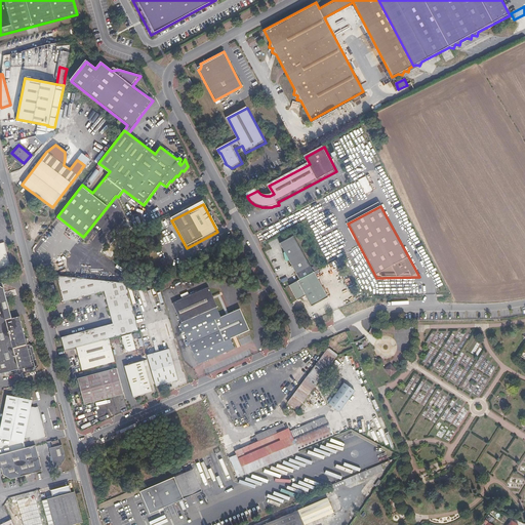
[(303,281),(316,274),(297,238),(284,245),(288,254),(287,254),(288,261),(292,260),(303,281)]
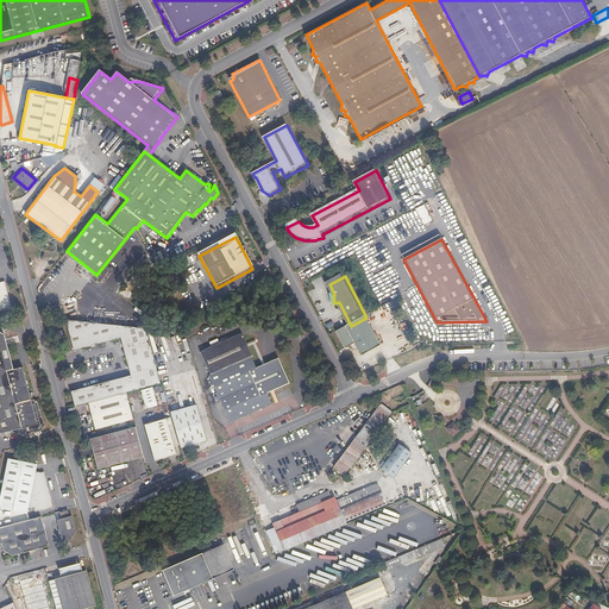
[(6,296),(8,294),(5,281),(0,281),(0,311),(11,308),(10,301),(7,300),(6,296)]
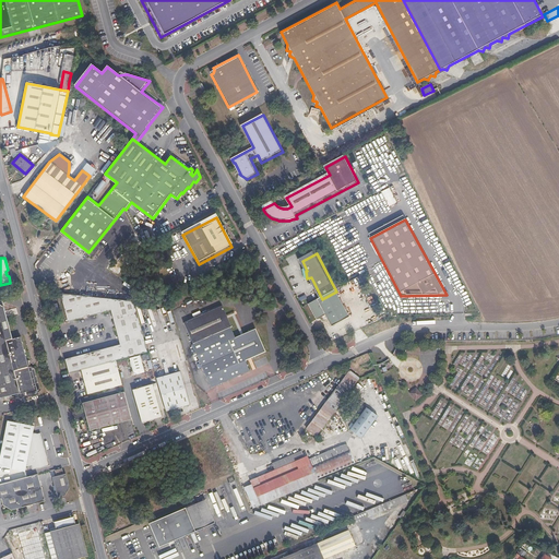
[(319,301),(310,306),(319,321),(328,317),(334,328),(352,318),(337,292),(336,292),(322,299),(319,301)]
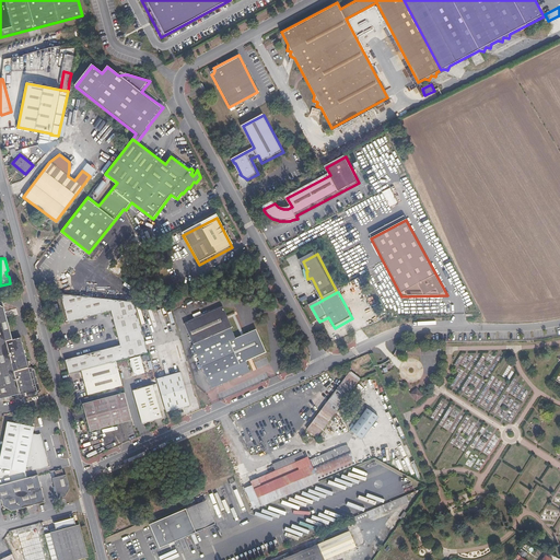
[(78,298),(61,295),(69,325),(83,321),(78,298)]
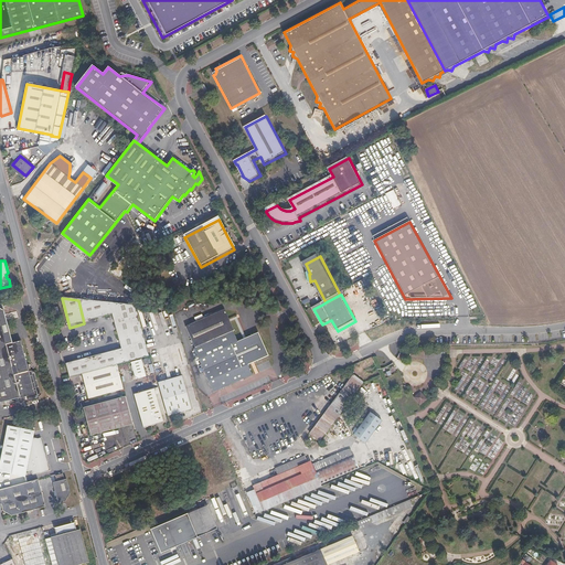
[(99,320),(95,302),(78,300),(84,323),(99,320)]
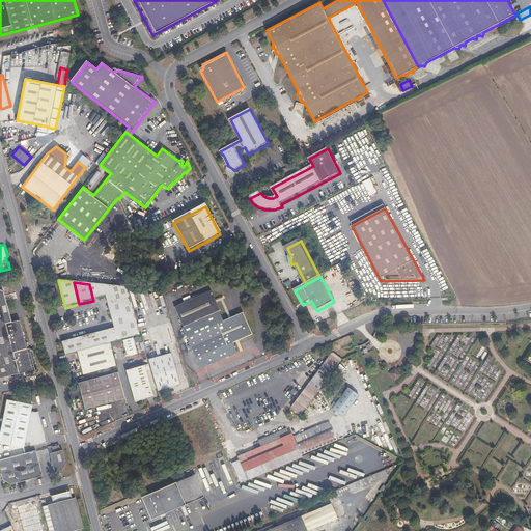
[(93,301),(107,297),(104,285),(89,284),(93,301)]
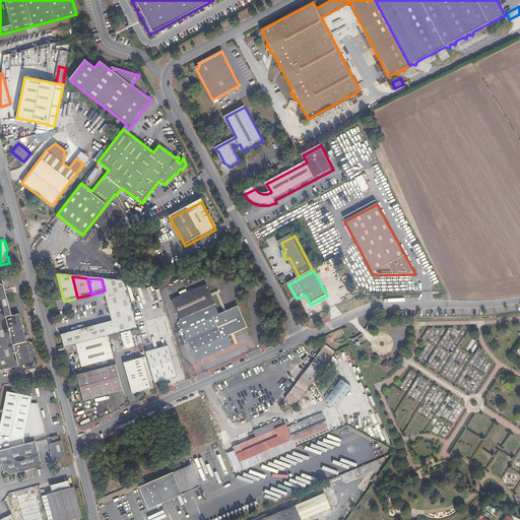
[(130,295),(127,282),(102,279),(105,290),(107,301),(130,295)]
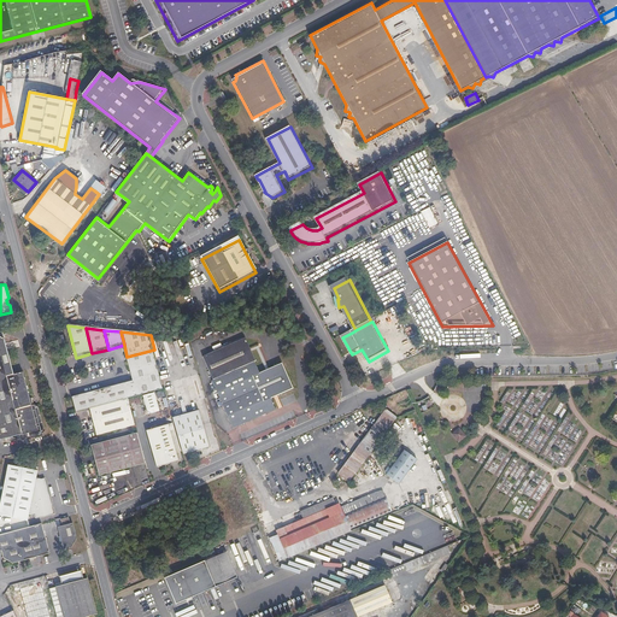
[(31,404),(30,398),(23,371),(13,374),(4,338),(0,336),(0,440),(0,441),(19,435),(21,439),(25,441),(43,436),(46,432),(40,407),(35,404),(31,405),(31,404)]
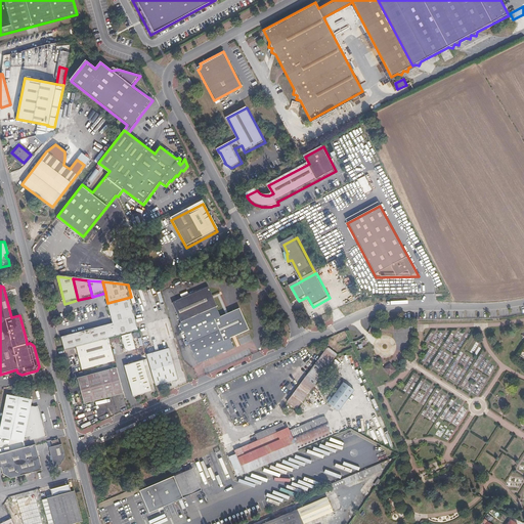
[(210,290),(174,305),(182,325),(181,325),(199,366),(234,350),(231,342),(251,334),(241,312),(229,316),(227,317),(222,320),(217,310),(218,310),(215,302),(214,299),(210,290)]
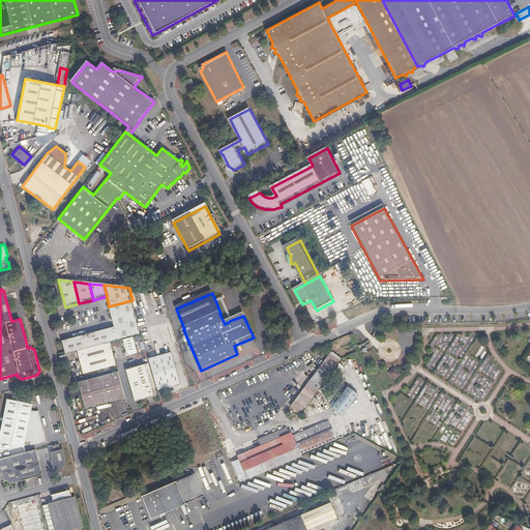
[(232,320),(224,299),(216,302),(217,305),(222,303),(230,321),(232,320)]
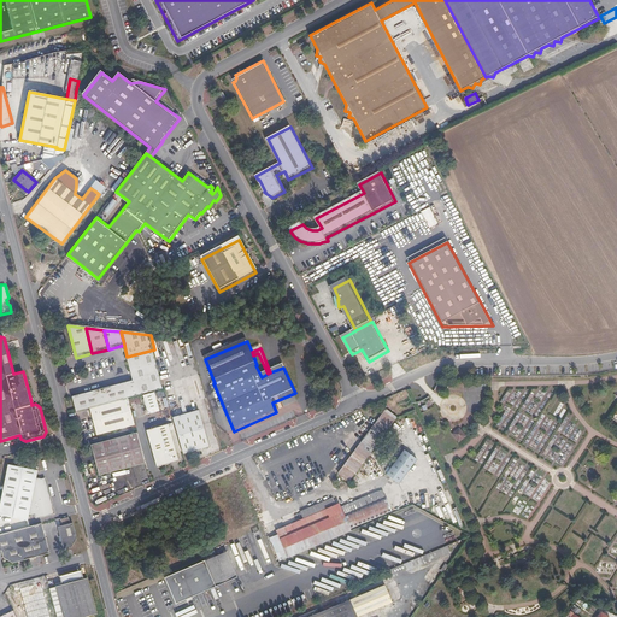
[(130,370),(158,363),(154,350),(127,357),(130,370)]
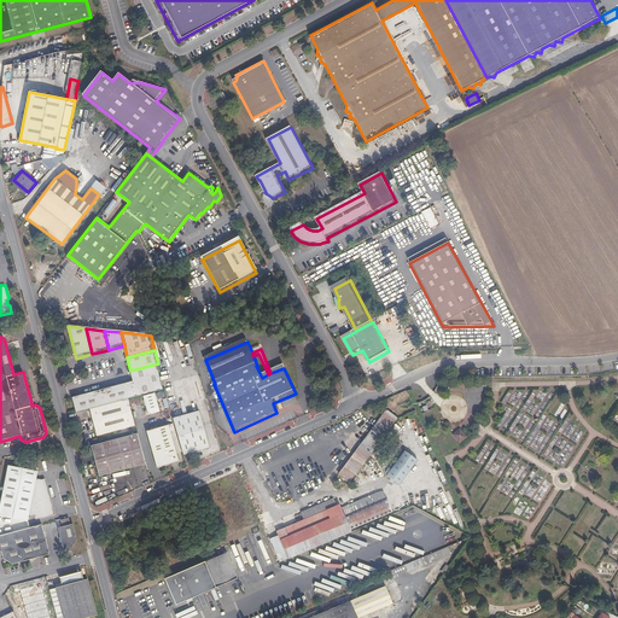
[(138,398),(165,391),(158,363),(130,371),(133,383),(138,398)]
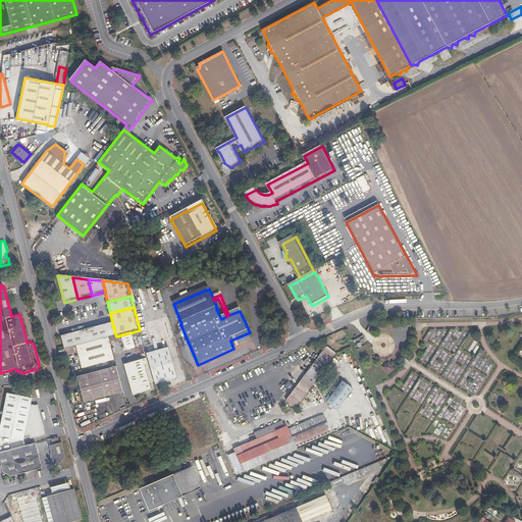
[(108,338),(116,336),(112,323),(101,326),(104,340),(108,338)]
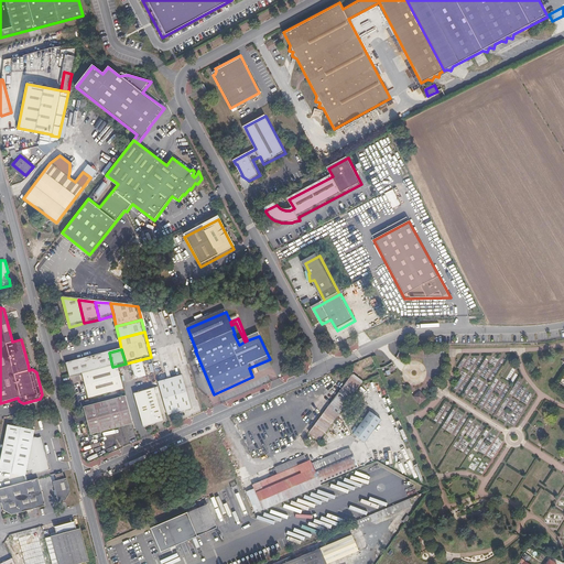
[(98,370),(112,367),(109,353),(95,357),(98,370)]
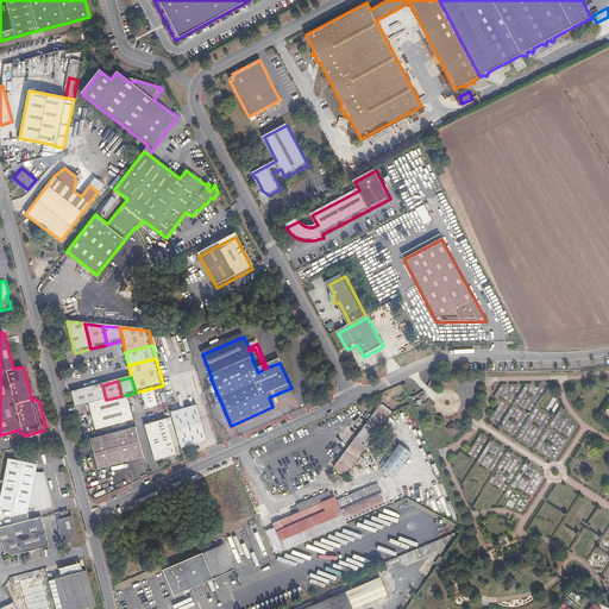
[(92,403),(106,400),(102,385),(88,389),(92,403)]
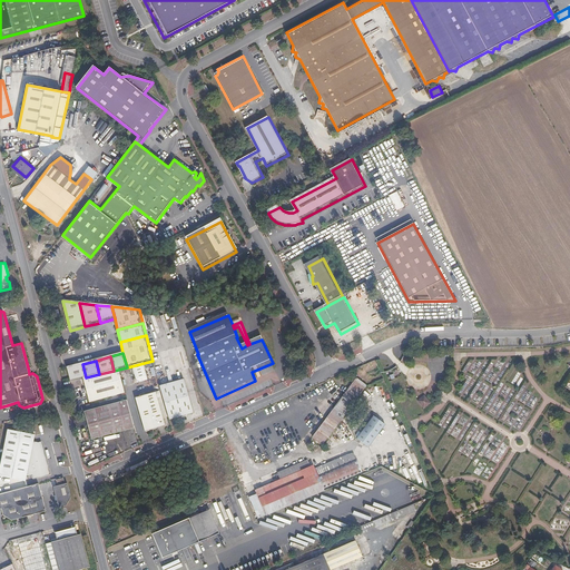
[(67,367),(71,382),(82,379),(86,377),(82,364),(67,367)]
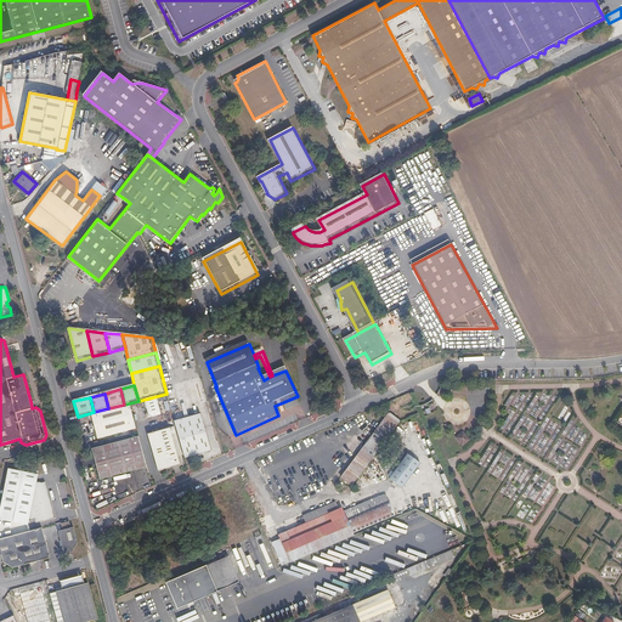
[(136,431),(129,403),(124,405),(108,408),(94,412),(90,413),(97,440),(136,431)]
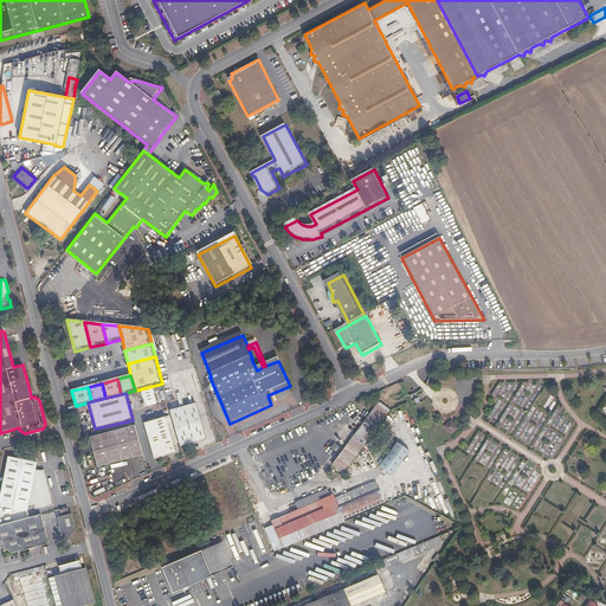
[(169,410),(180,446),(206,439),(195,403),(169,410)]
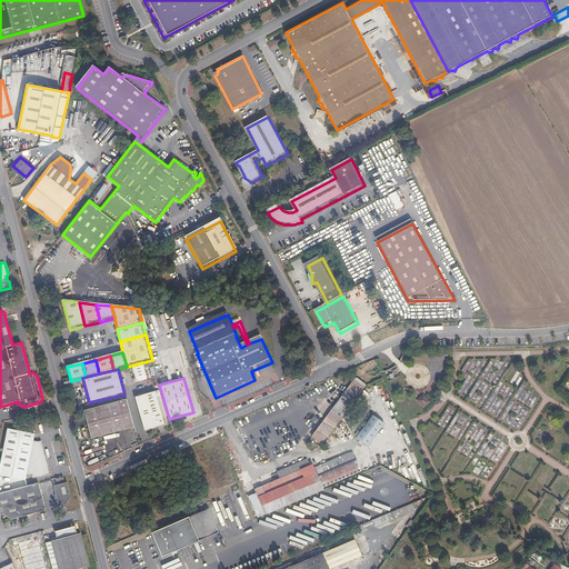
[(321,443),(366,385),(356,378),(312,437),(321,443)]
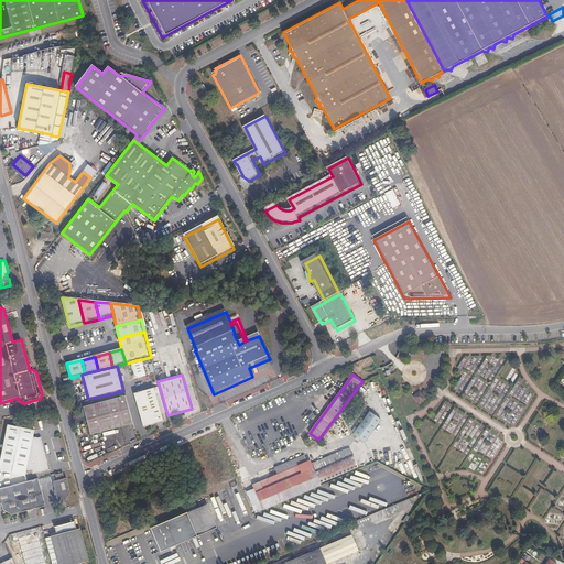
[(165,413),(158,387),(133,393),(143,426),(163,421),(161,415),(165,413)]
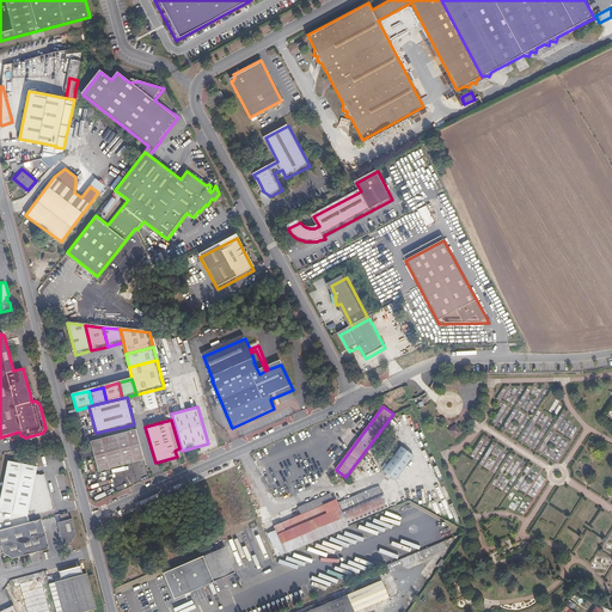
[(454,423),(447,429),(454,439),(463,433),(454,423)]
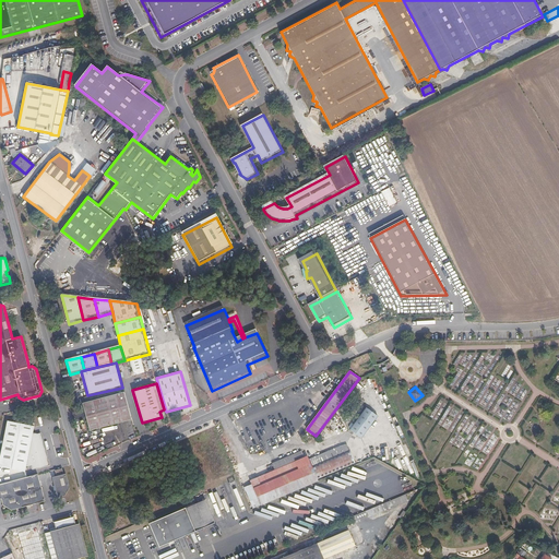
[(90,431),(131,419),(123,392),(82,403),(90,431)]
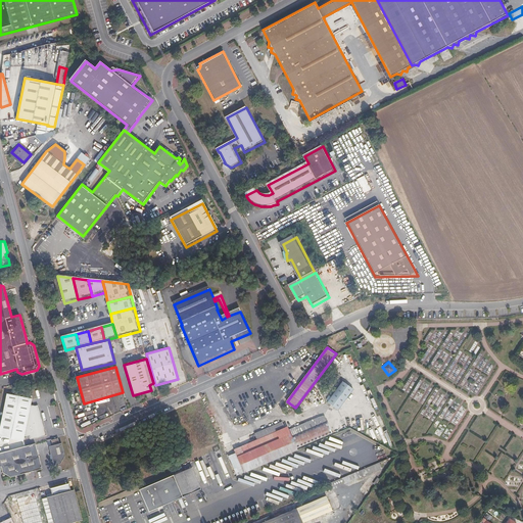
[(354,390),(343,382),(328,401),(338,411),(354,390)]
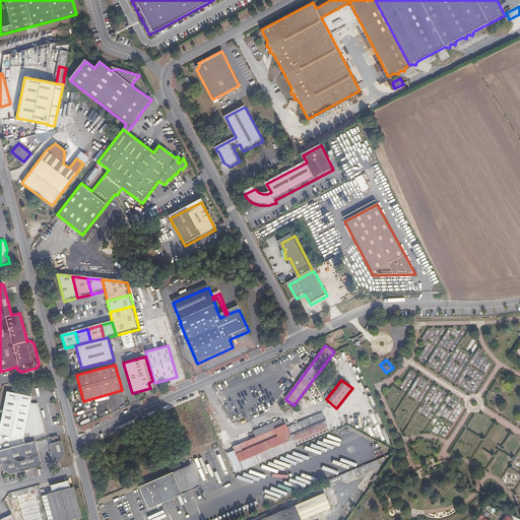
[(23,436),(29,434),(29,437),(46,433),(38,403),(35,404),(30,402),(31,396),(7,391),(0,426),(0,434),(23,439),(23,436)]
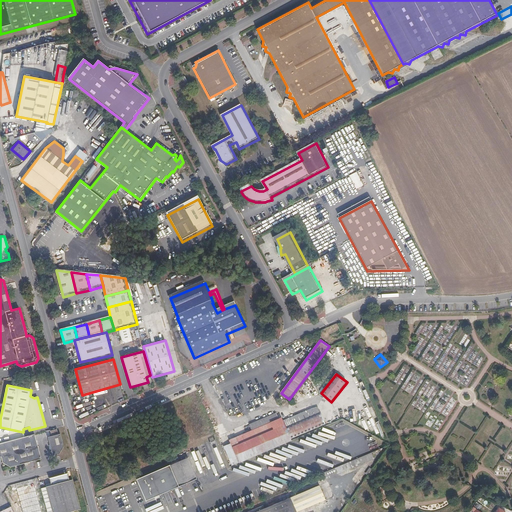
[(234,465),(291,440),(290,439),(325,424),(317,406),(283,421),(281,418),(279,419),(276,413),(249,424),(252,430),(229,440),(229,441),(228,442),(229,444),(225,446),(234,465)]
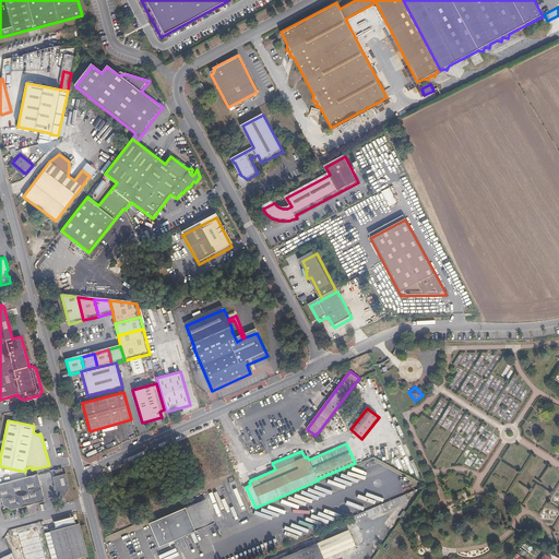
[(44,501),(37,474),(0,484),(0,498),(2,506),(12,510),(44,501)]
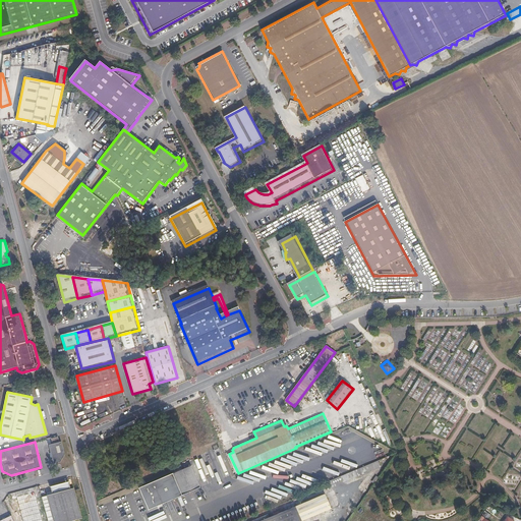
[(49,446),(53,464),(60,463),(64,455),(61,442),(49,446)]
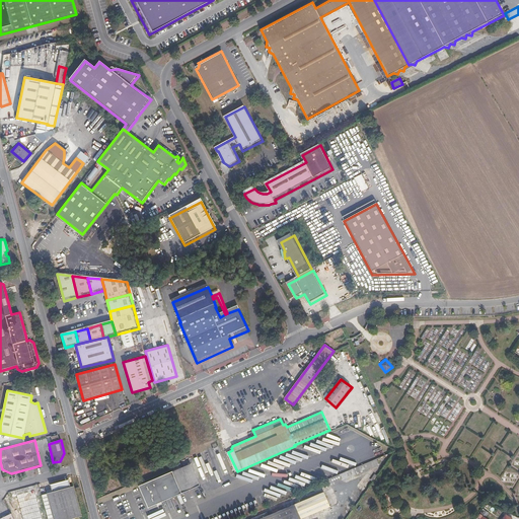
[(375,459),(328,478),(331,485),(378,465),(375,459)]
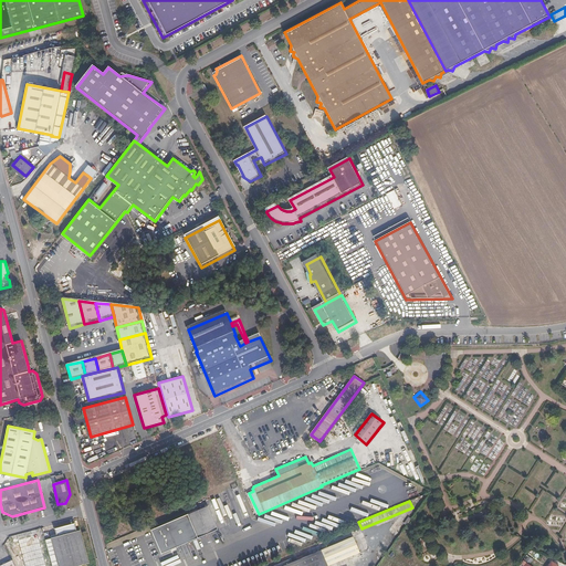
[(152,531),(160,554),(217,530),(207,505),(150,530),(152,531)]
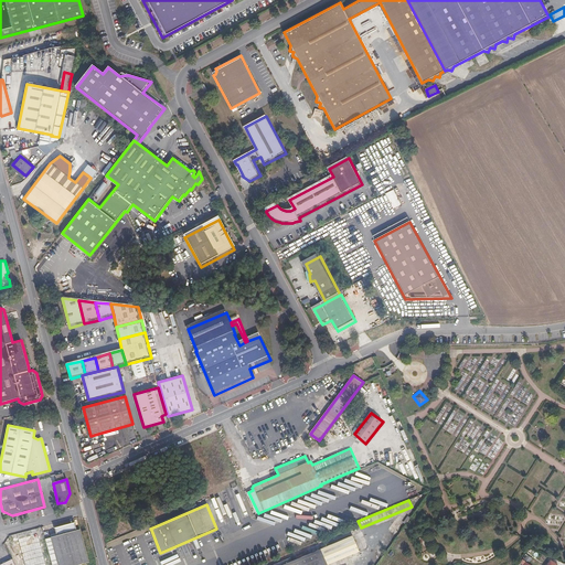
[(49,539),(55,564),(83,564),(88,564),(80,531),(75,532),(74,524),(53,530),(55,537),(49,539)]
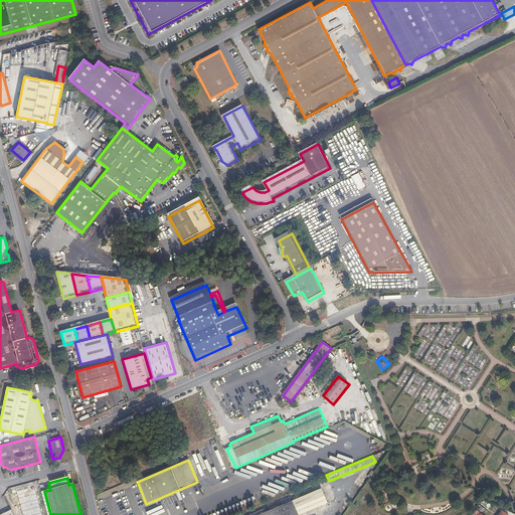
[(41,514),(41,511),(35,491),(31,492),(29,488),(16,492),(22,514),(41,514)]
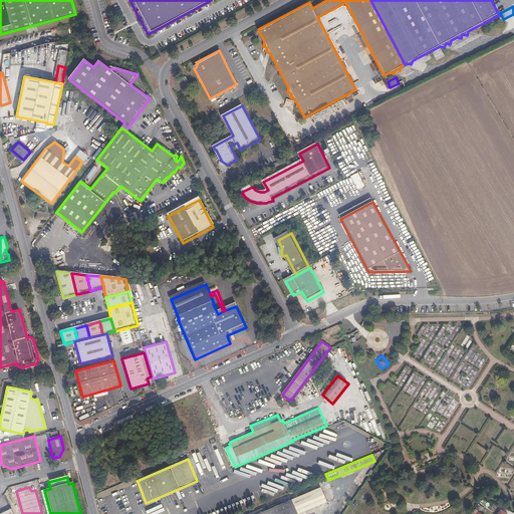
[(297,513),(326,501),(320,488),(265,511),(264,508),(248,513),(297,513)]
